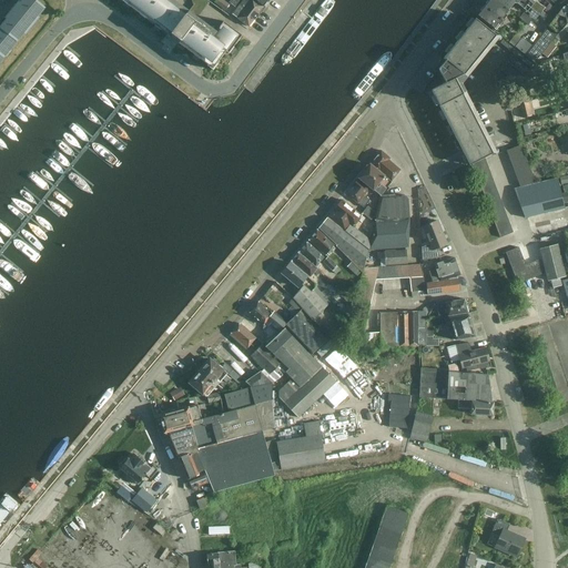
[(216,31),(213,29),(174,0),(120,0),(170,37),(172,34),(181,41),(179,43),(213,69),(226,52),(229,54),(243,36),(224,22),(216,31)]
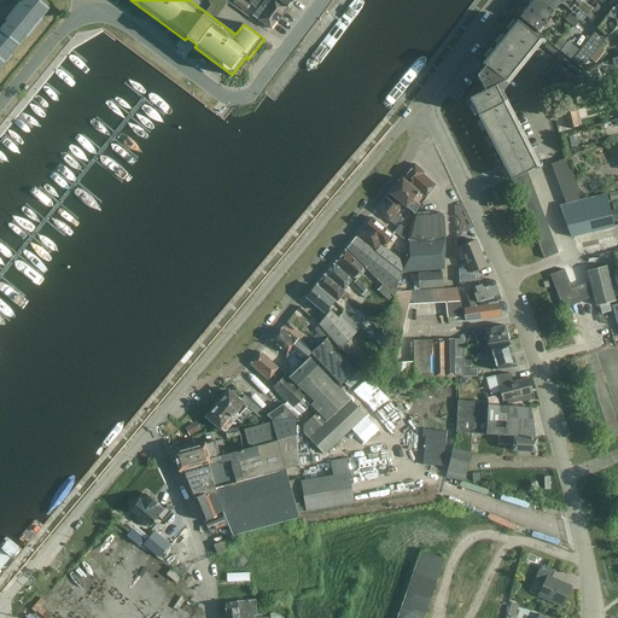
[(250,5),(243,0),(235,0),(233,3),(245,12),(250,5)]
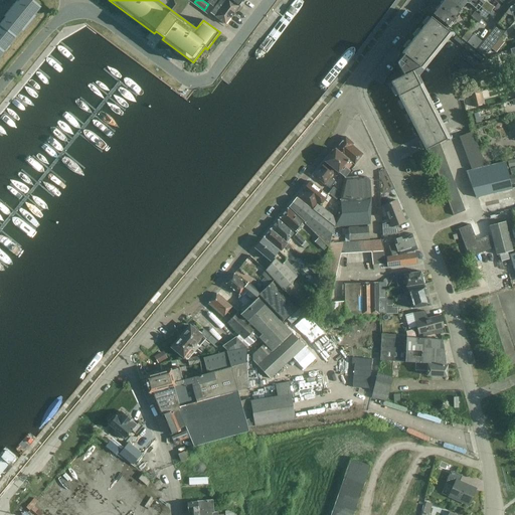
[(231,18),(233,16),(211,0),(209,0),(208,3),(215,8),(211,13),(226,24),(230,18),(231,18)]
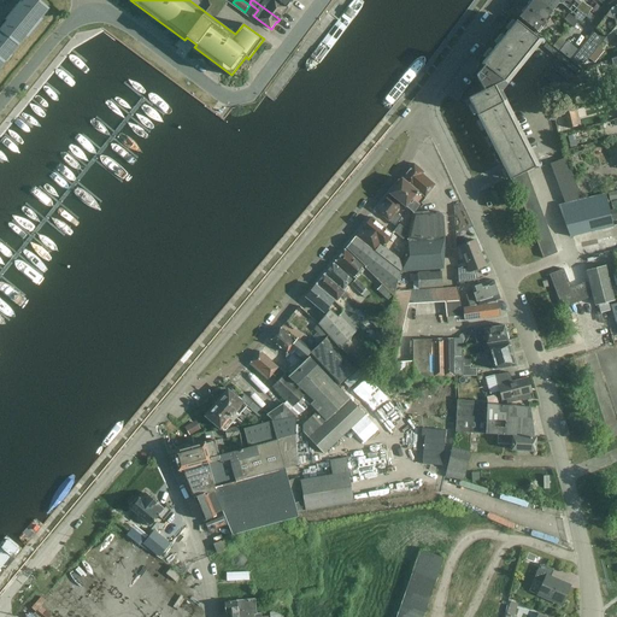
[(253,0),(280,19),(281,17),(281,16),(287,9),(275,0),(265,0),(264,1),(263,0),(253,0)]
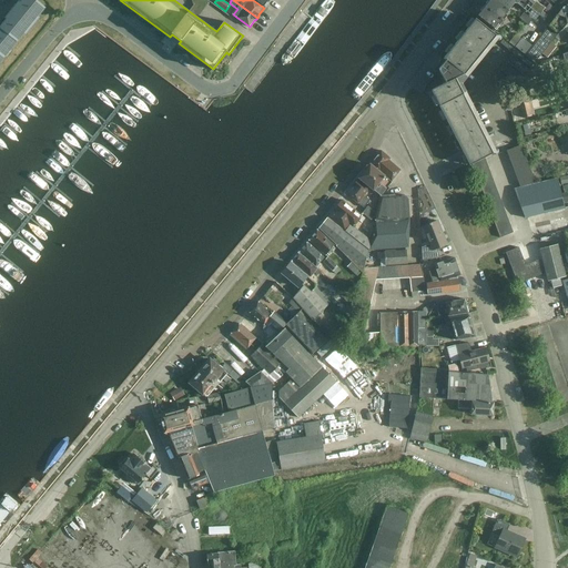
[(510,11),(508,10),(496,0),(490,0),(492,0),(490,2),(488,2),(487,4),(487,7),(480,13),(478,17),(495,30),(510,11)]
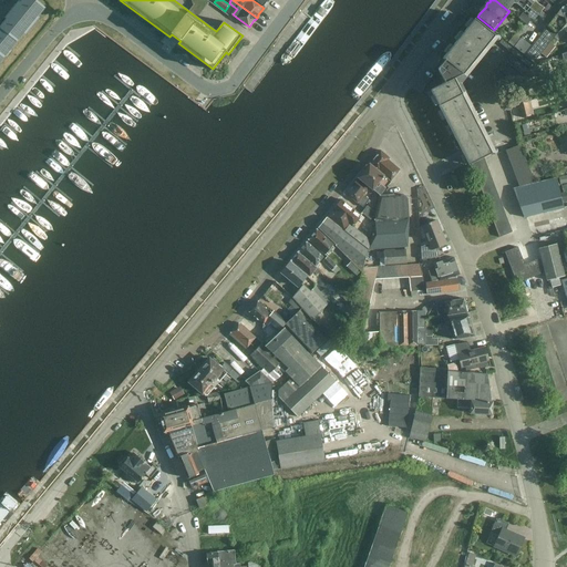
[(495,0),(507,10),(513,3),(516,3),(528,13),(532,9),(544,19),(547,16),(542,11),(544,9),(532,0),(495,0)]
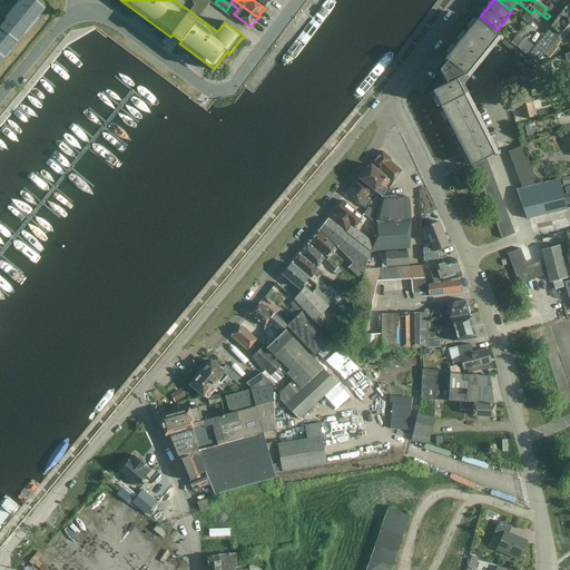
[(0,35),(0,72),(47,17),(28,1),(0,35)]
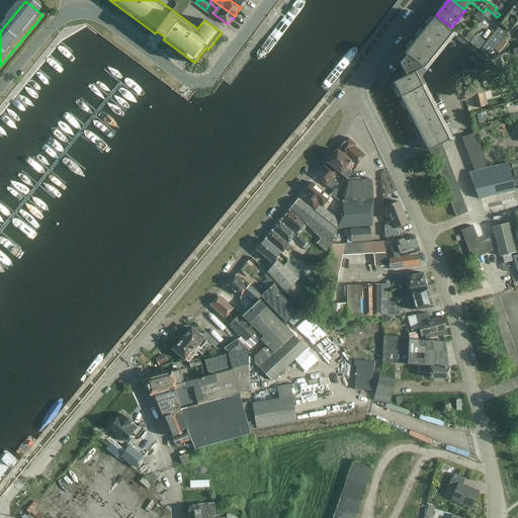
[(486,41),(479,51),(488,58),(509,31),(517,21),(517,20),(517,9),(514,7),(500,24),(486,41)]
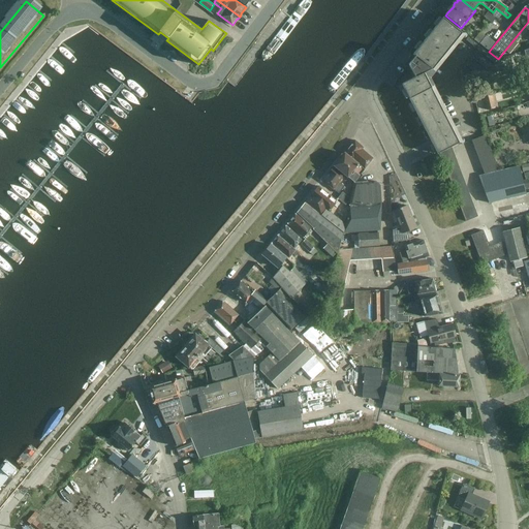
[(496,19),(488,12),(484,18),(492,24),(496,19)]
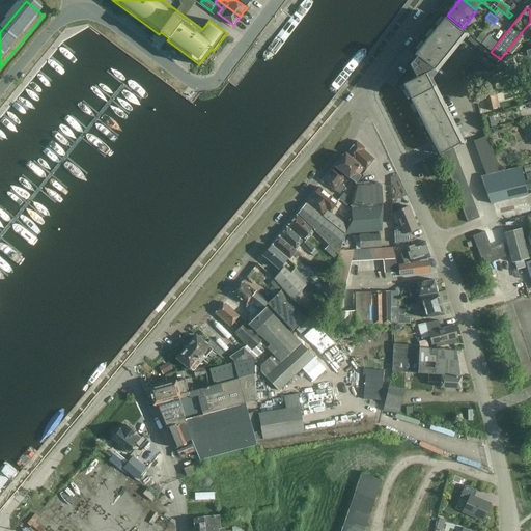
[(434,71),(444,59),(464,33),(445,18),(414,55),(417,57),(410,65),(417,78),(403,85),(440,155),(442,154),(453,147),(462,144),(425,74),(432,71),(434,71)]
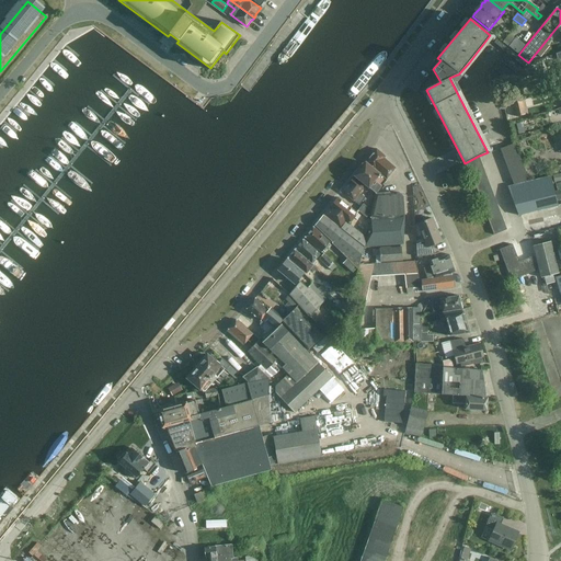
[(518,55),(526,45),(516,37),(515,38),(510,34),(503,42),(518,55)]
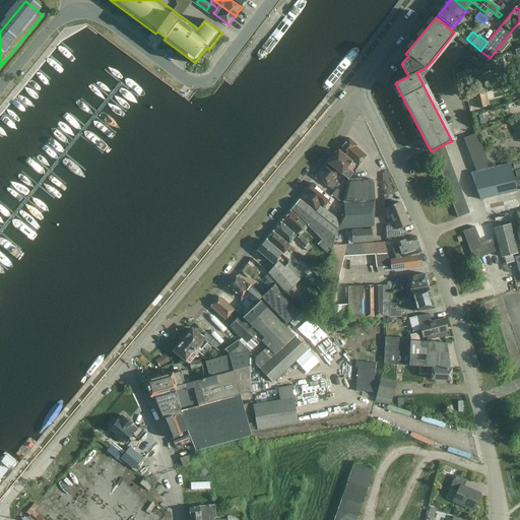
[(510,43),(505,40),(497,50),(502,53),(510,43)]
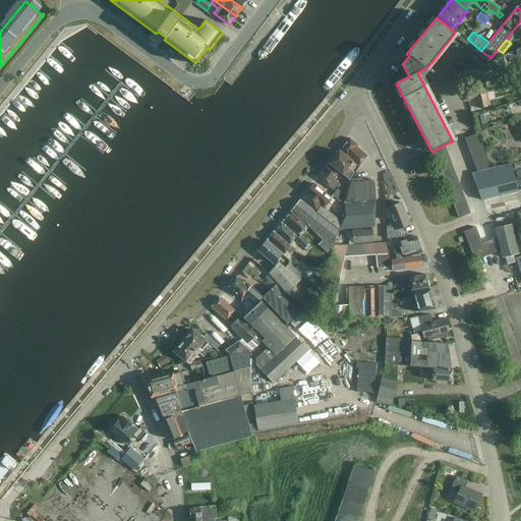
[(456,84),(465,82),(467,81),(467,79),(463,75),(460,73),(454,75),(456,84)]
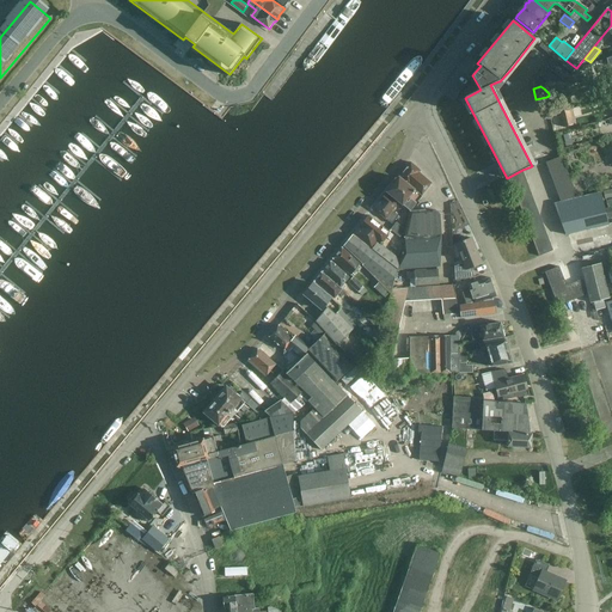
[(574,126),(569,110),(560,111),(563,128),(574,126)]
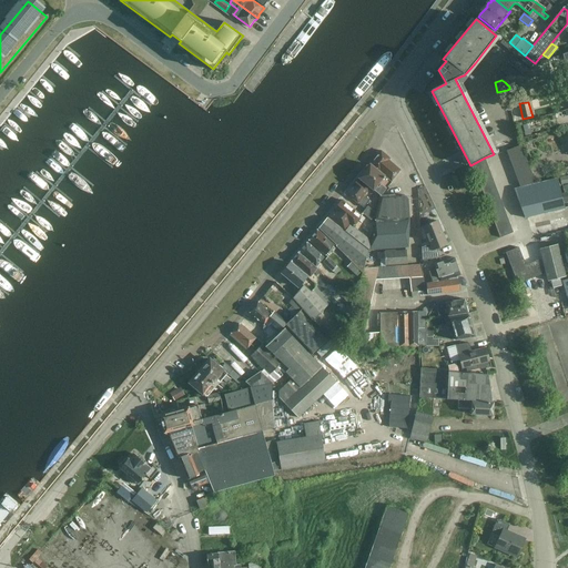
[(509,158),(524,152),(521,146),(507,151),(509,158)]
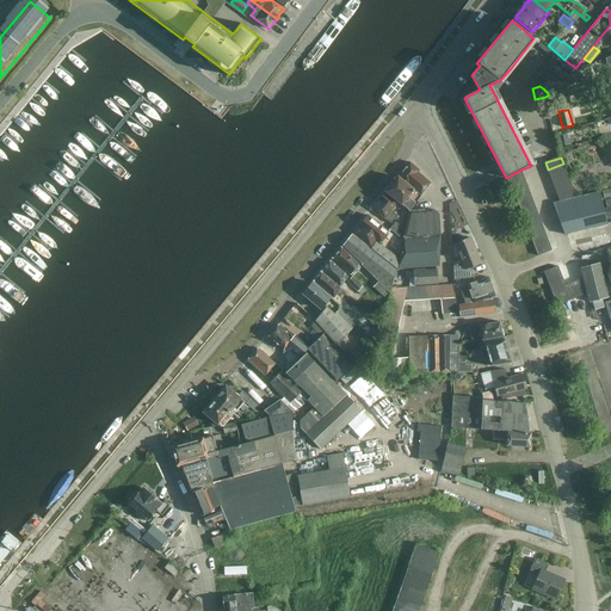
[(420,171),(411,164),(399,177),(417,191),(419,193),(421,195),(431,184),(418,173),(420,171)]
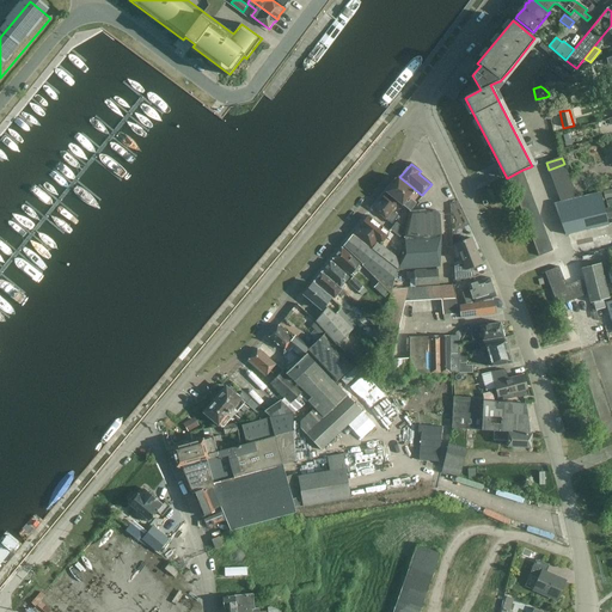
[(551,176),(567,170),(564,164),(549,170),(551,176)]
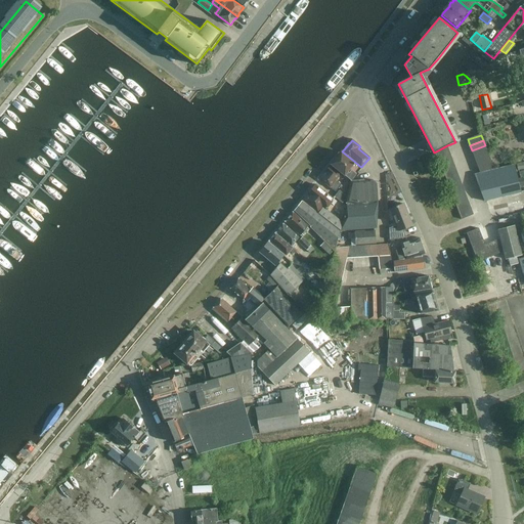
[(438,158),(450,153),(447,145),(436,151),(438,158)]
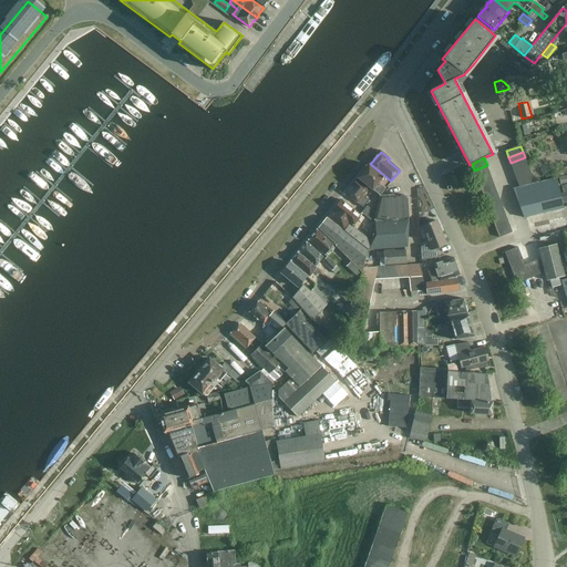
[(514,169),(527,164),(525,157),(511,163),(514,169)]
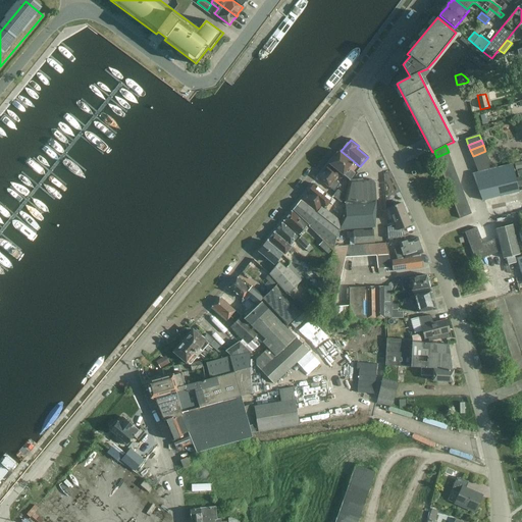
[(475,161),(487,156),(485,151),(473,156),(475,161)]
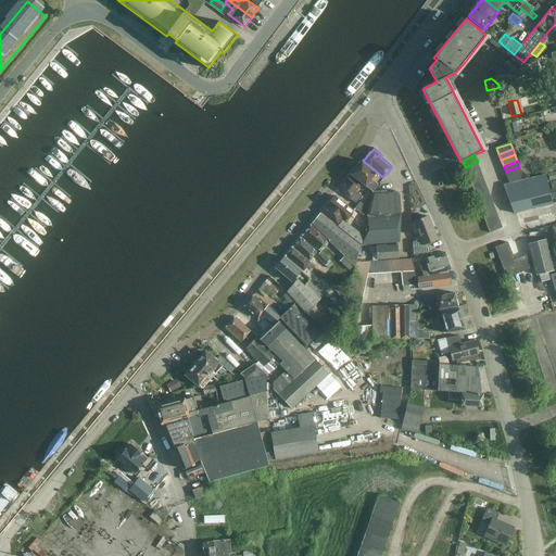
[(374,191),(383,178),(363,162),(352,175),(374,191)]
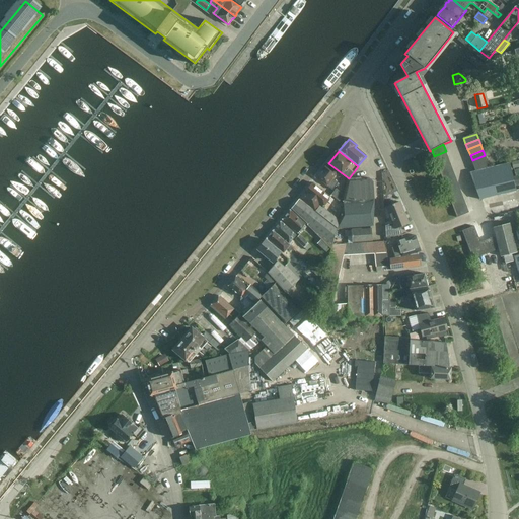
[(436,161),(448,157),(446,151),(434,156),(436,161)]
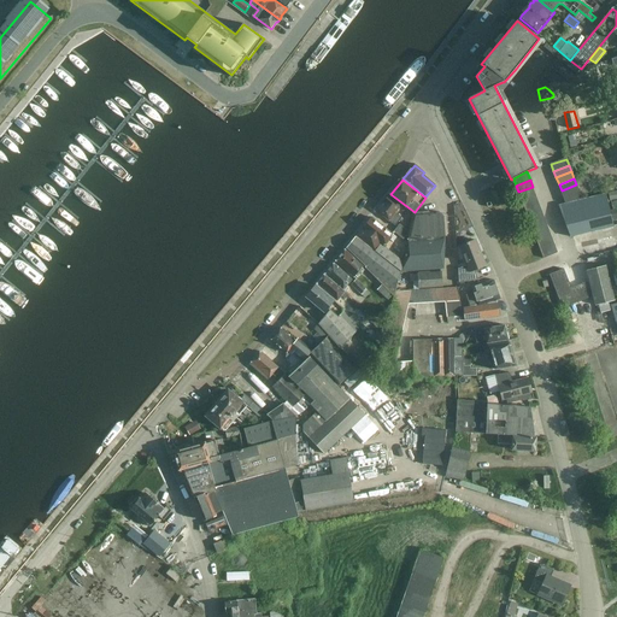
[(564,198),(579,192),(576,184),(562,191),(564,198)]
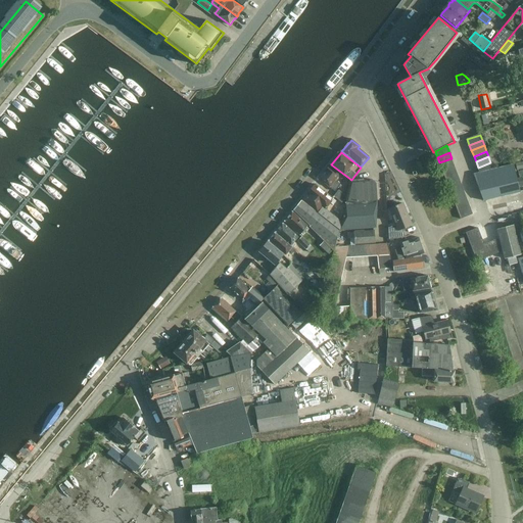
[(441,169),(454,163),(452,158),(439,162),(441,169)]
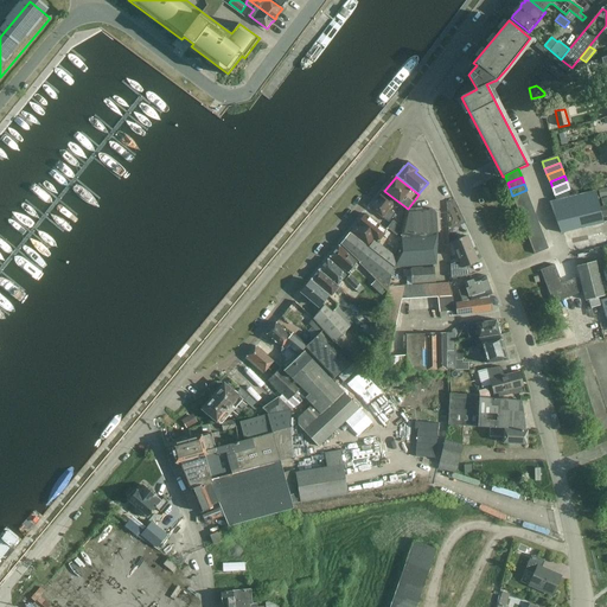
[(569,189),(555,195),(557,200),(572,195),(569,189)]
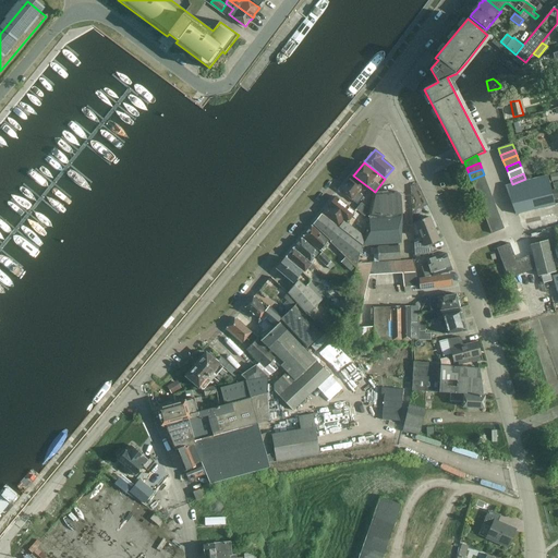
[(473,185),(486,181),(484,174),(471,180),(473,185)]
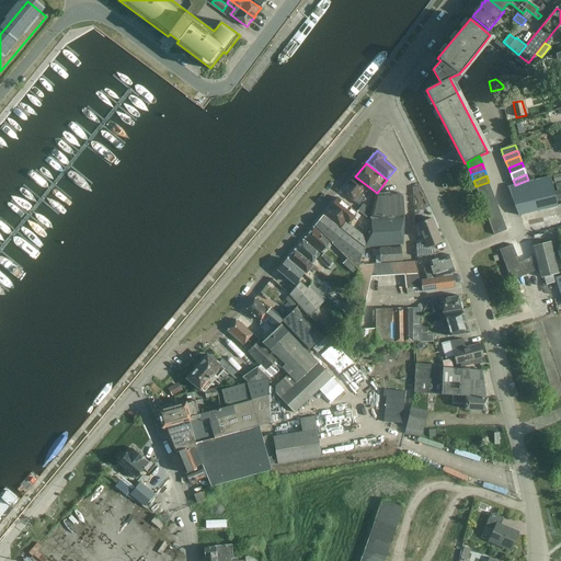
[(366,186),(355,178),(343,192),(361,206),(366,198),(361,193),(366,186)]
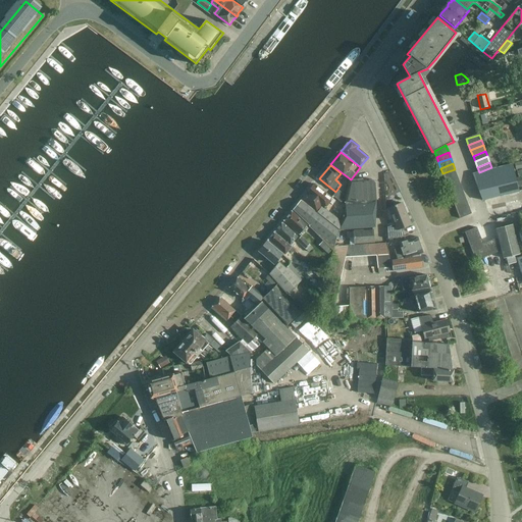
[(517,180),(513,165),(492,169),(491,167),(479,172),(477,172),(473,173),(483,201),(520,192),(517,180)]
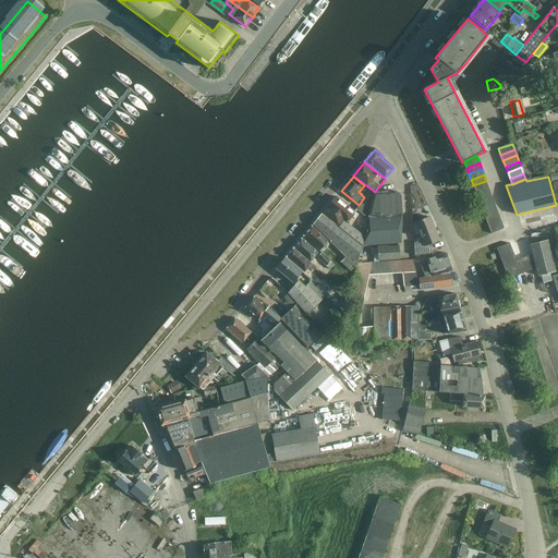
[(475,192),(488,186),(486,181),(473,185),(475,192)]
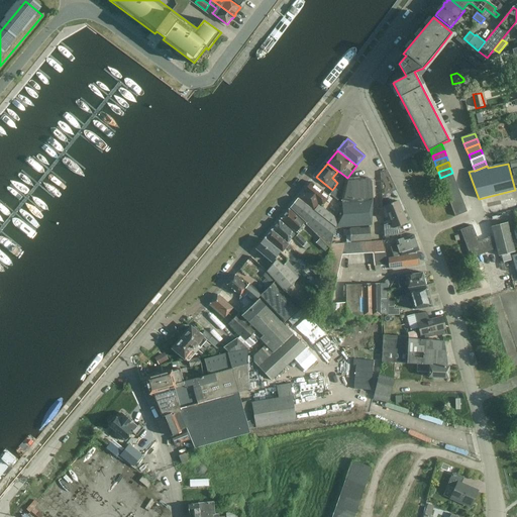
[(442,183),(454,179),(452,173),(440,178),(442,183)]
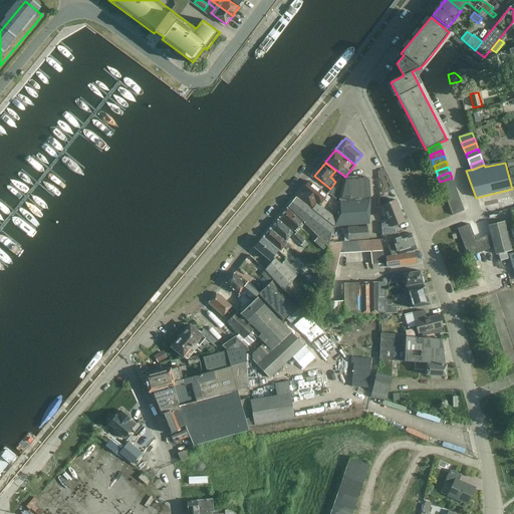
[(370,200),(369,181),(365,177),(345,177),(340,199),(370,200)]
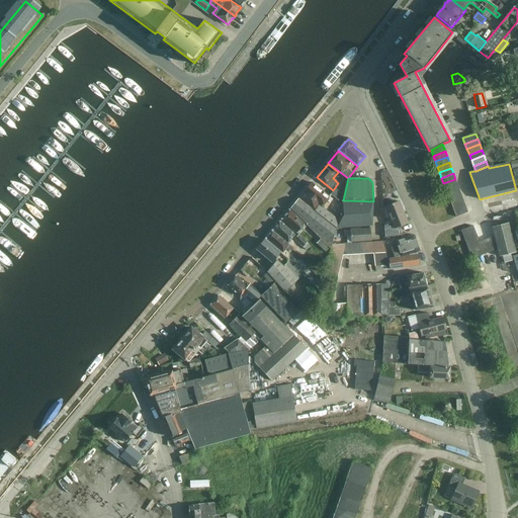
[(446,189),(457,185),(455,179),(443,183),(446,189)]
